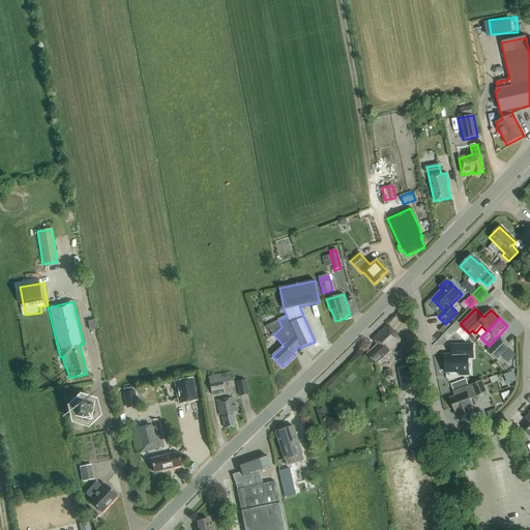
[(391,353),(403,343),(387,325),(372,339),(378,345),(366,355),(376,364),(379,361),(381,362),(391,353)]
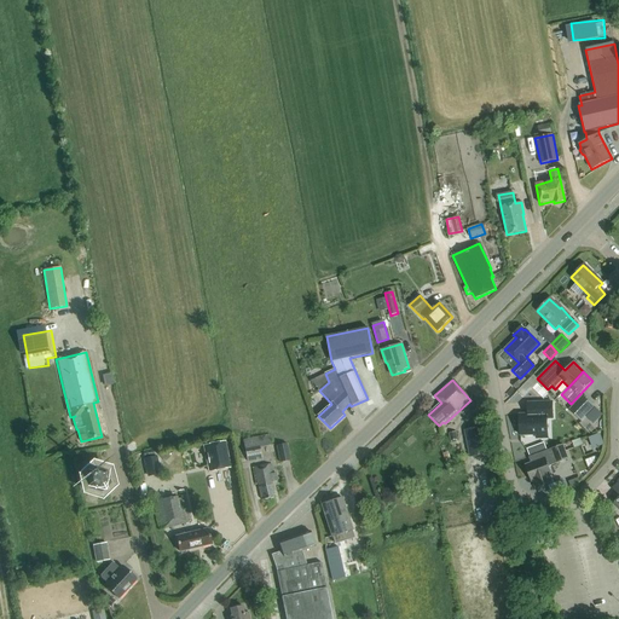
[(594,406),(583,395),(570,410),(579,420),(594,406)]
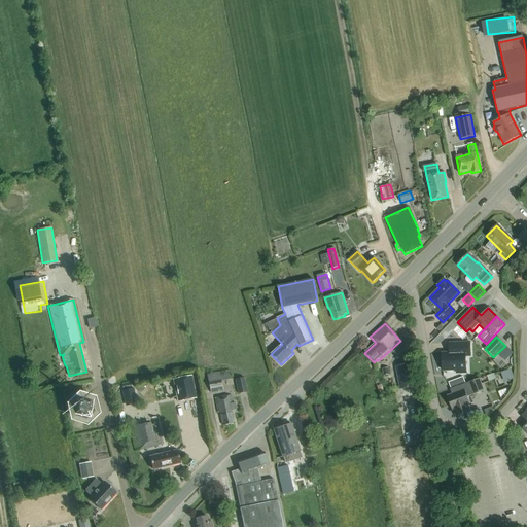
[(465,357),(470,356),(469,343),(449,344),(449,353),(442,353),(442,371),(456,371),(456,374),(465,374),(465,357)]
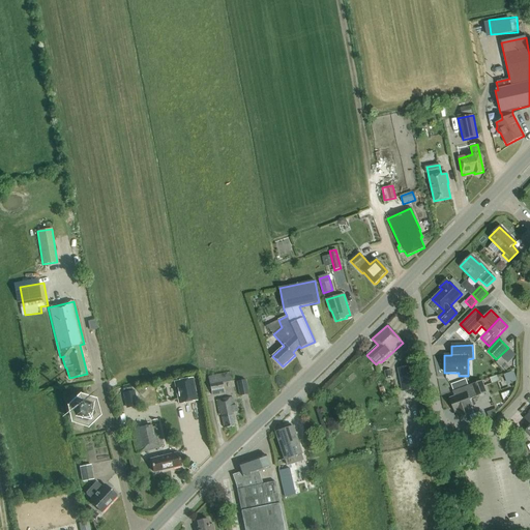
[(229,391),(227,382),(235,380),(233,371),(210,376),(214,394),(229,391)]
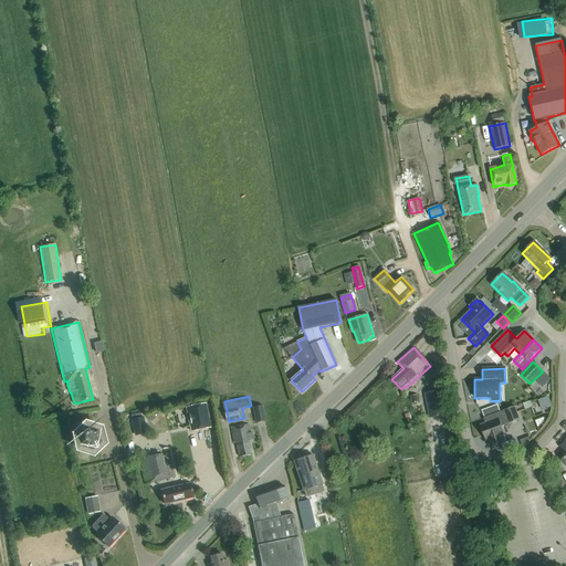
[(546,409),(556,407),(554,396),(544,398),(546,409)]
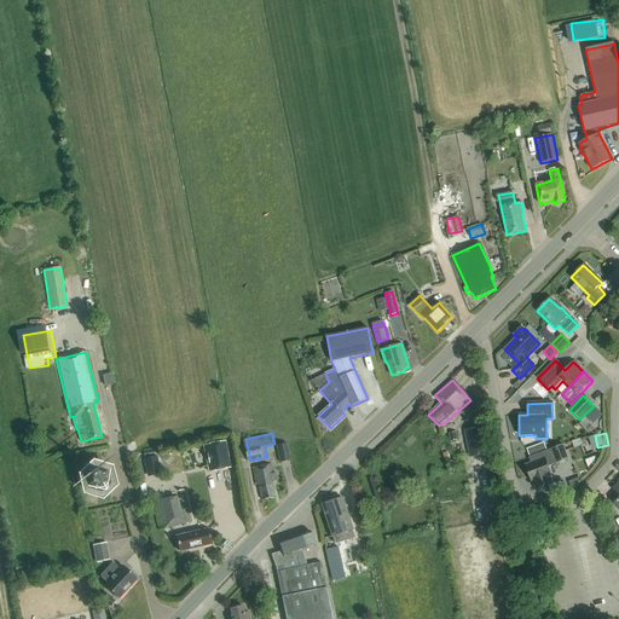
[(580,438),(572,441),(574,447),(583,445),(580,438)]
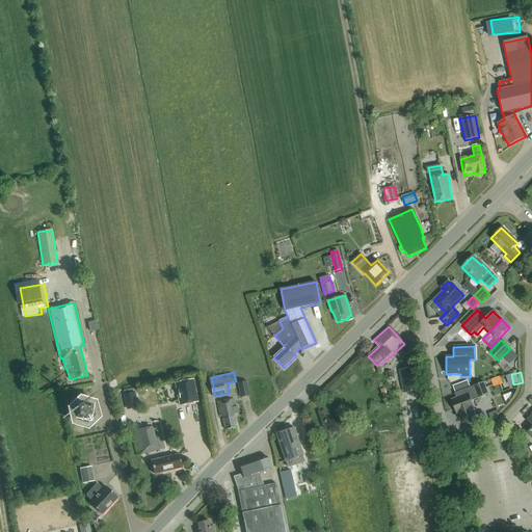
[(175,383),(179,406),(197,402),(193,379),(175,383)]
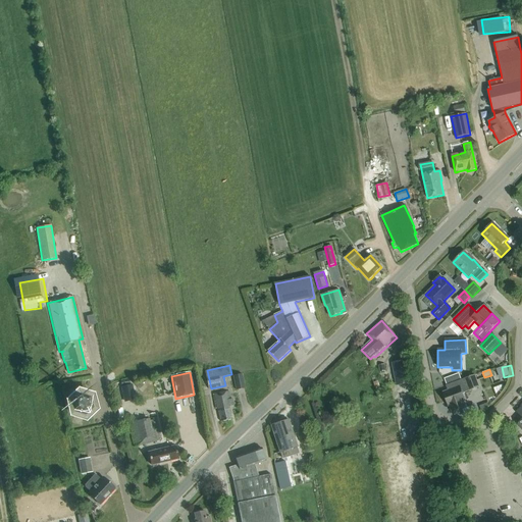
[(237,374),(238,389),(248,388),(246,373),(237,374)]
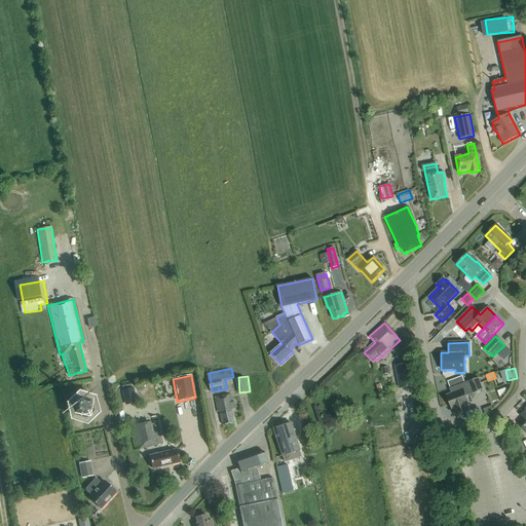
[(465,404),(467,403),(465,397),(483,389),(479,378),(449,388),(451,395),(446,397),(451,409),(453,409),(455,415),(468,411),(465,404)]
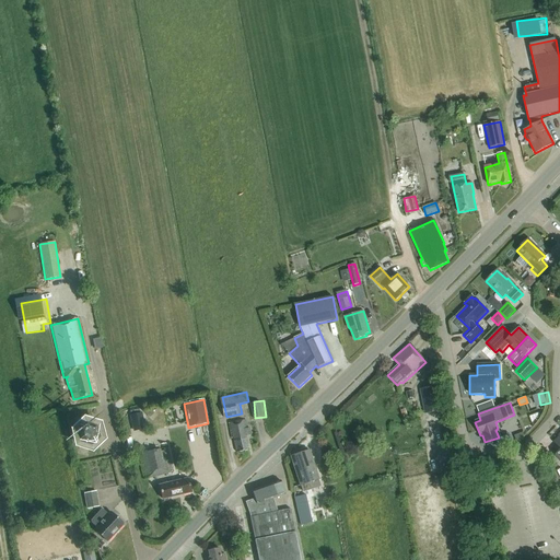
[(150,408),(144,413),(149,418),(154,413),(150,408)]
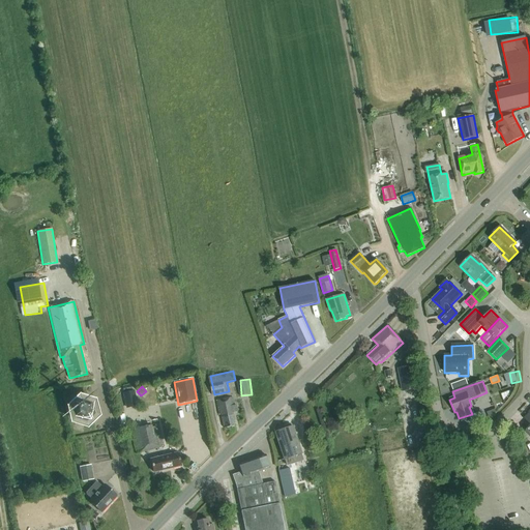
[(122,393),(126,409),(138,406),(135,390),(122,393)]
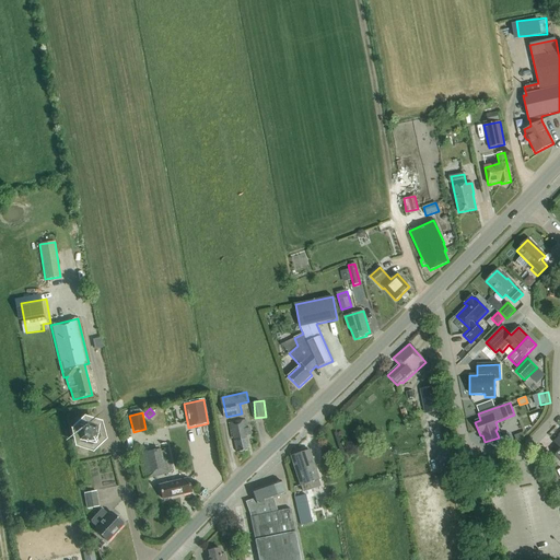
[(84,417),(71,429),(74,447),(93,453),(106,440),(102,422),(84,417)]
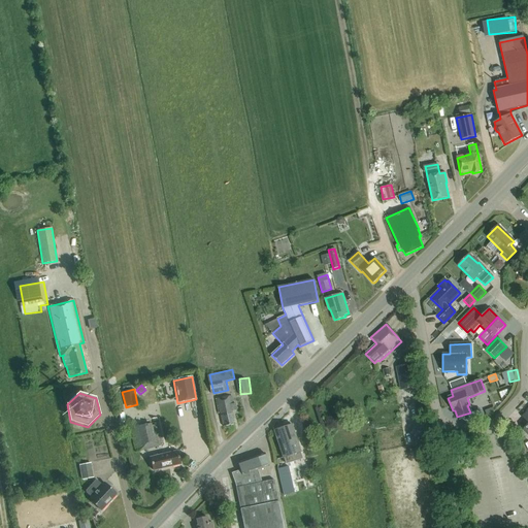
[(232,411),(236,410),(235,404),(233,404),(231,396),(216,399),(218,414),(220,414),(223,427),(234,424),(232,411)]
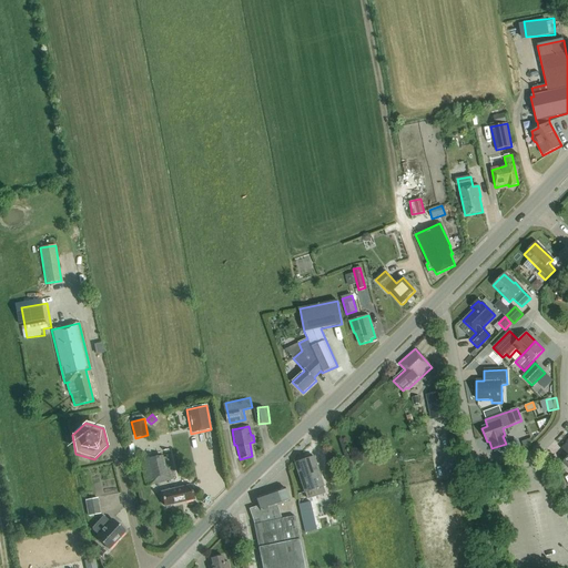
[(139,456),(145,486),(176,480),(170,449),(139,456)]
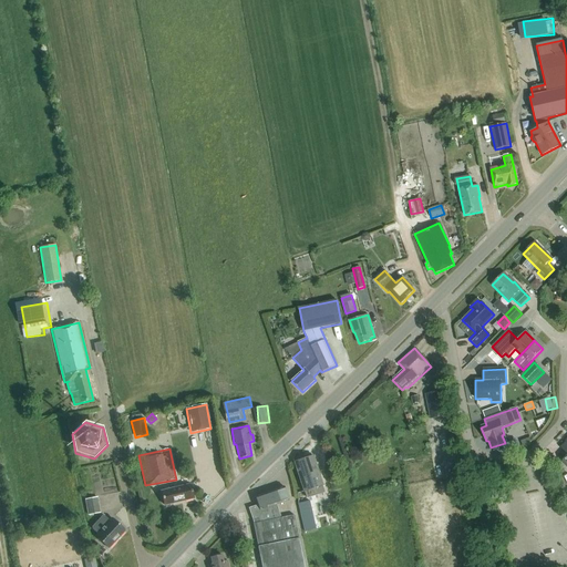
[(303,491),(305,491),(307,498),(323,493),(321,485),(322,485),(313,456),(294,463),(303,491)]
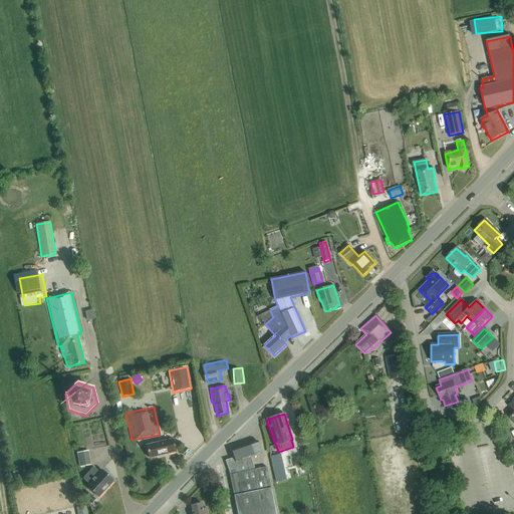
[(149,459),(175,453),(172,440),(146,447),(149,459)]
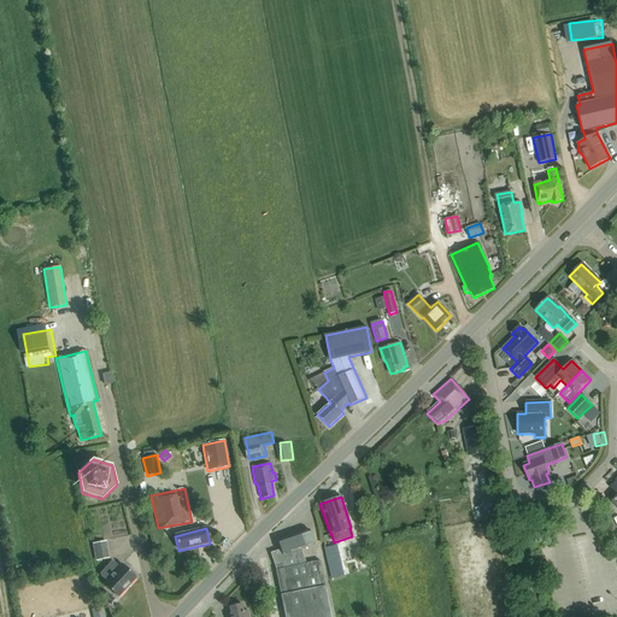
[(325,586),(321,560),(306,564),(301,550),(315,546),(309,530),(277,541),(281,550),(270,553),(276,570),(275,570),(280,594),(325,586)]
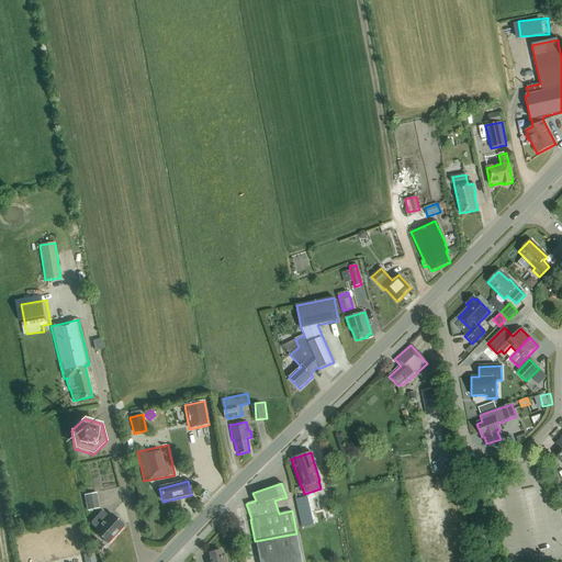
[(87,510),(99,508),(97,493),(83,495),(87,510)]
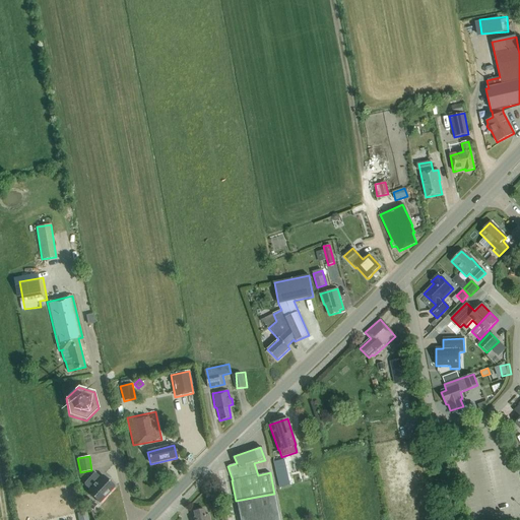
[(274,461),(276,470),(278,469),(282,486),(290,485),(284,459),(274,461)]
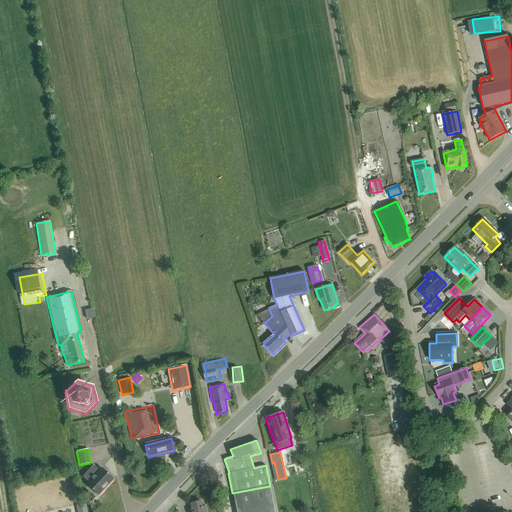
[(98,496),(113,479),(101,468),(99,471),(93,465),(83,476),(83,478),(88,482),(86,484),(98,496)]
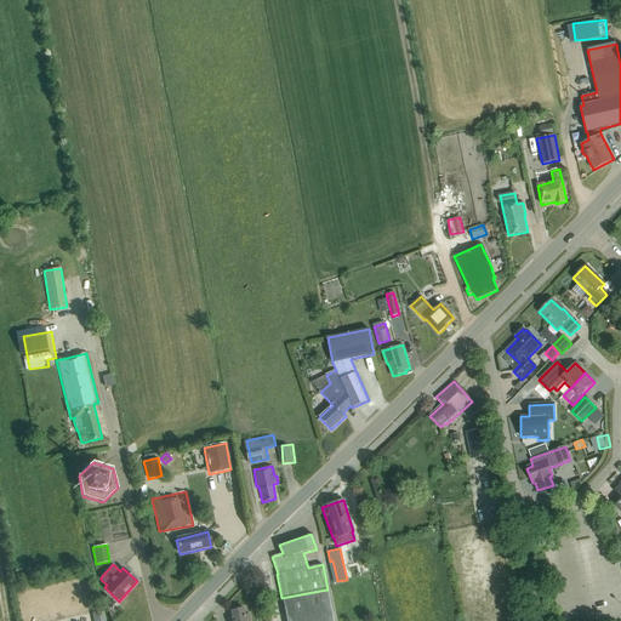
[(332,620),(328,590),(281,598),(285,620),(332,620)]
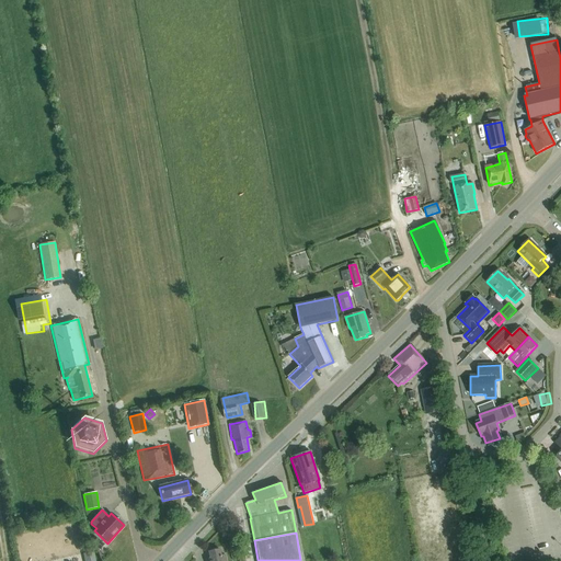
[(105,545),(98,538),(92,545),(100,550),(105,545)]
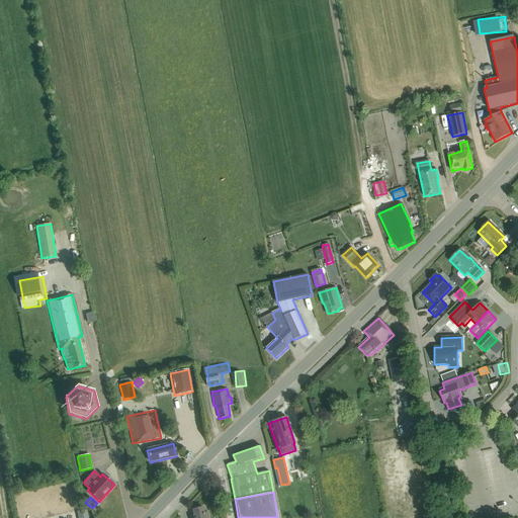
[(190,517),(208,517),(207,513),(204,513),(202,508),(192,510),(193,516),(190,516),(190,517)]
